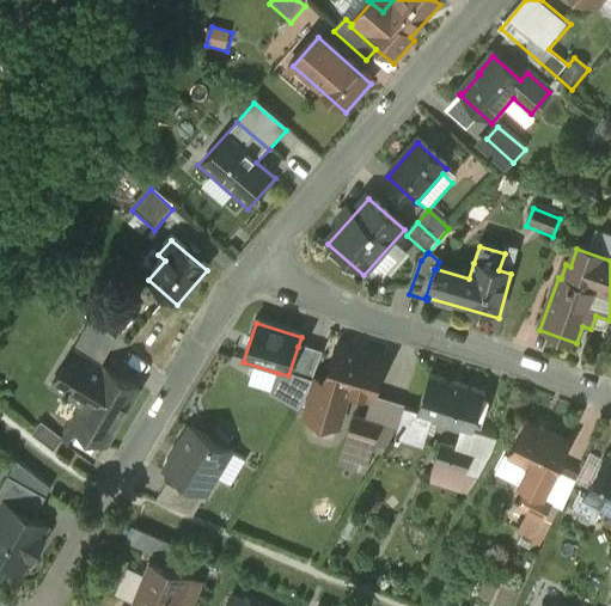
[(298,347),(288,377),(288,375),(277,373),(270,395),(298,410),(305,397),(322,354),(298,347)]
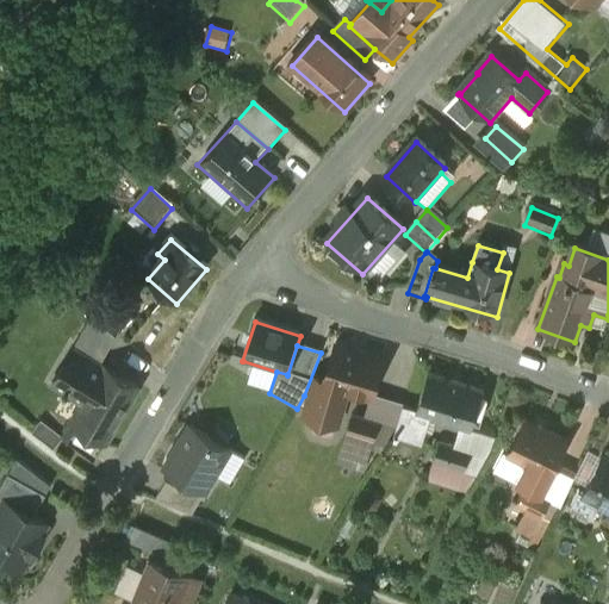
[(383,362),(336,347),(324,385),(371,399),(383,362)]
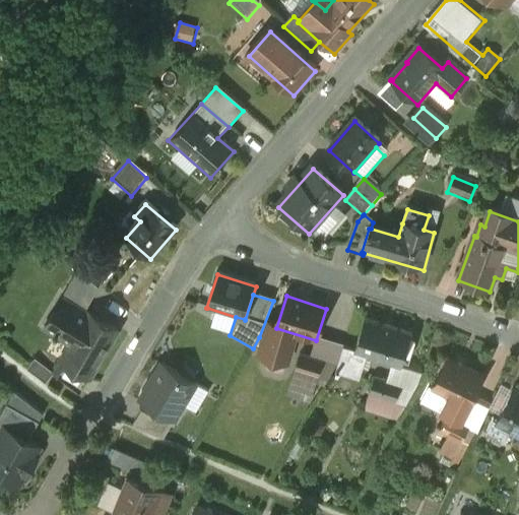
[(88,314),(87,316),(61,301),(44,329),(57,337),(60,332),(73,340),(54,375),(81,395),(118,332),(88,314)]
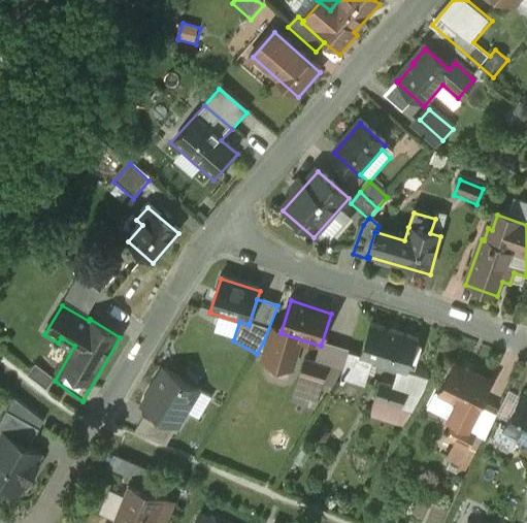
[(418,340),(370,326),(360,358),(349,354),(340,380),(364,388),(372,363),(407,373),(418,340)]
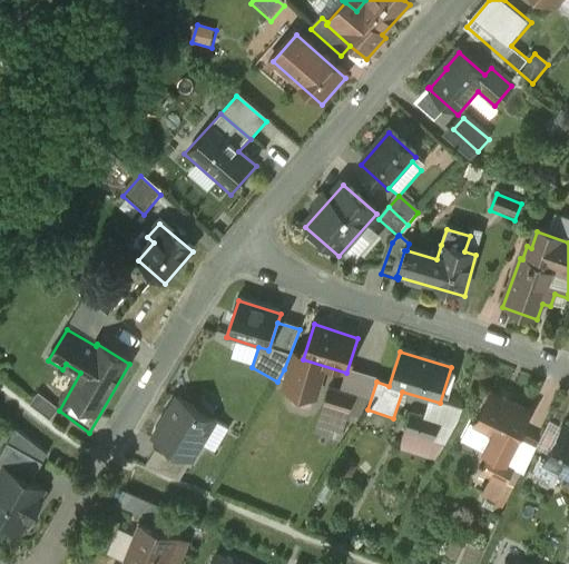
[(354,399),(329,391),(314,435),(337,443),(346,415),(349,415),(354,399)]
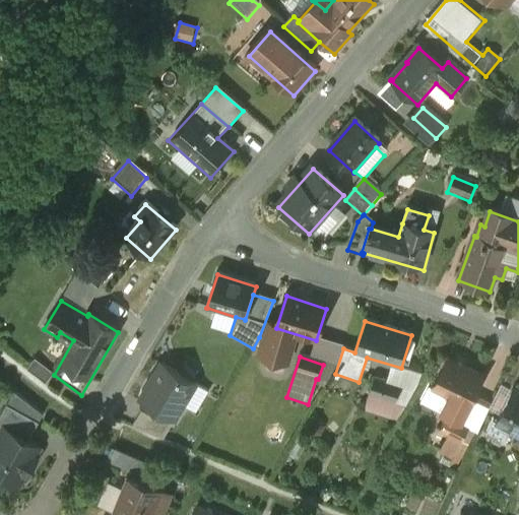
[(483,378),(448,360),(433,389),(433,390),(465,406),(468,407),(483,378)]
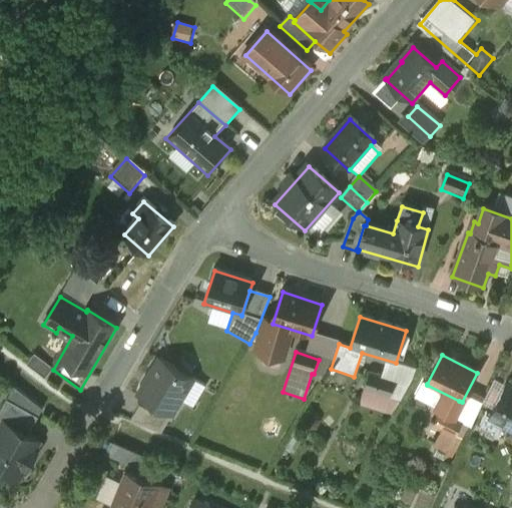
[(52,369),(34,356),(27,366),(45,380),(52,369)]
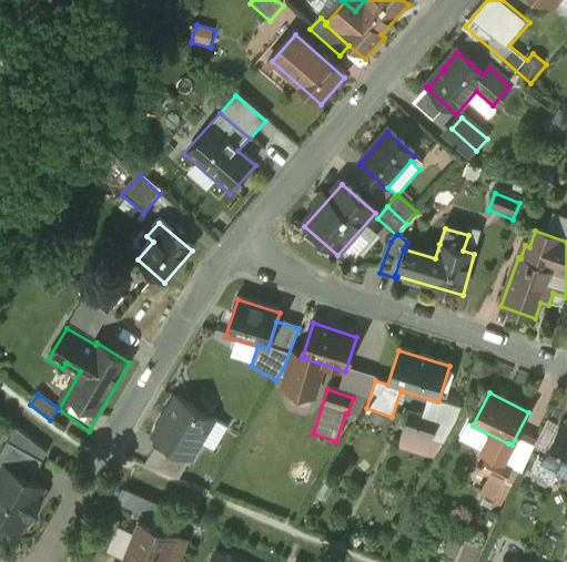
[(214,421),(176,400),(153,438),(169,448),(191,460),(214,421)]
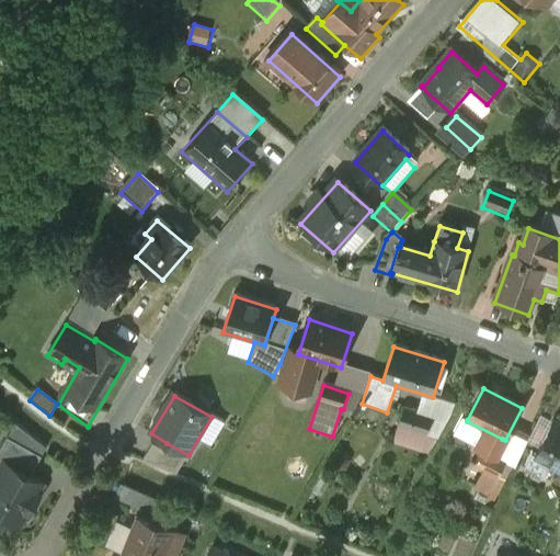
[(433,419),(403,410),(398,427),(427,437),(433,419)]
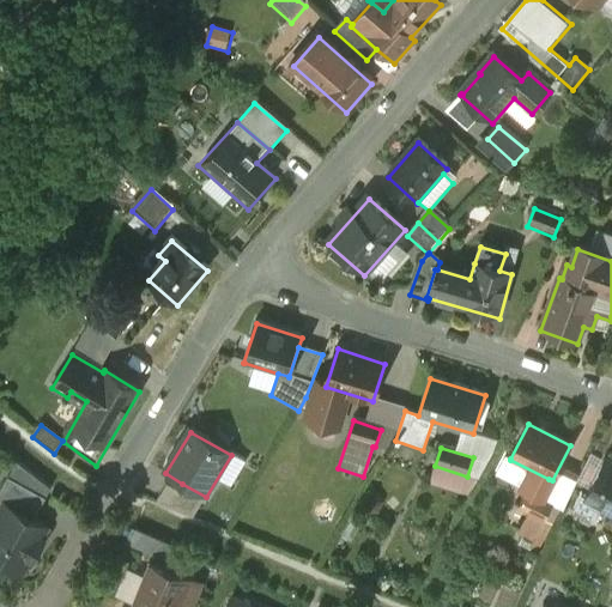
[(549,479),(510,460),(510,459),(506,456),(496,477),(515,486),(519,480),(543,491),(549,479)]
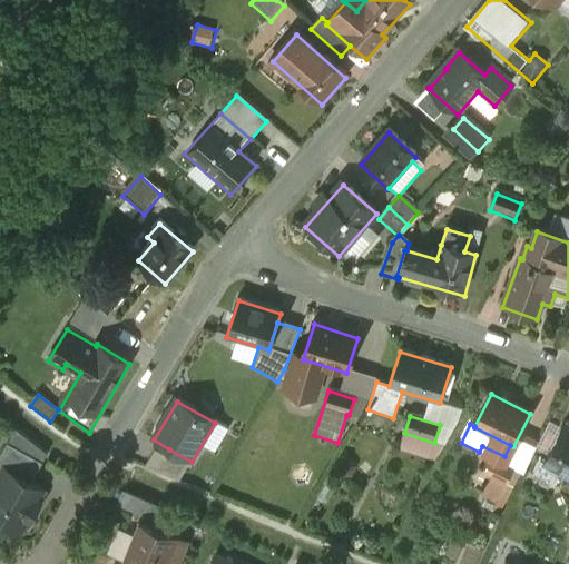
[(568,433),(561,429),(545,465),(568,476),(568,433)]
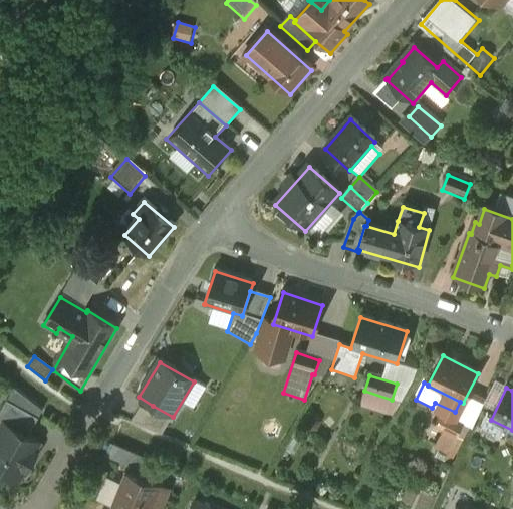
[(392,400),(364,391),(361,402),(388,411),(392,400)]
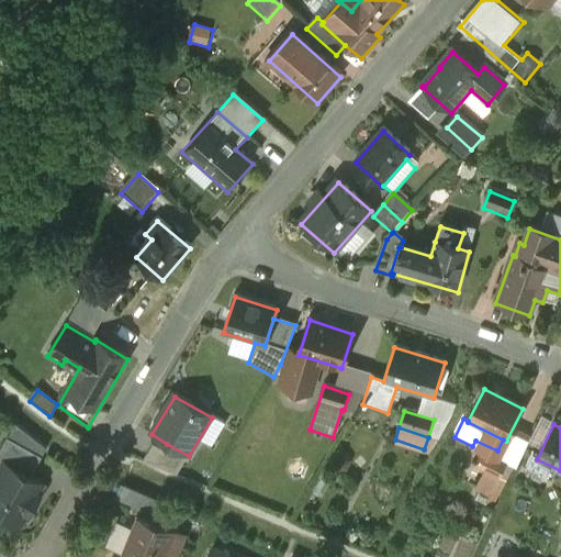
[(42,459),(8,439),(0,453),(0,468),(1,469),(4,465),(31,479),(42,459)]
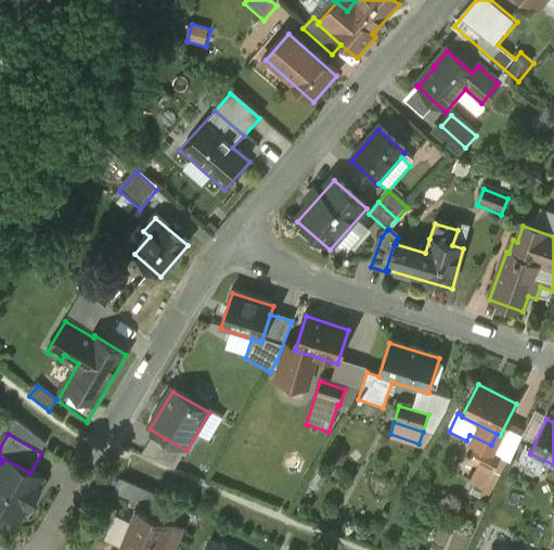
[(187,450),(165,438),(160,446),(151,440),(141,457),(175,471),(187,450)]
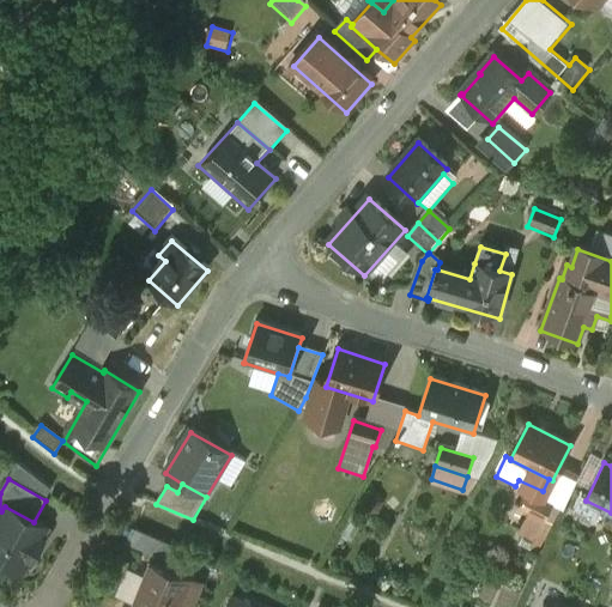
[(553,507),(527,493),(519,511),(528,516),(544,523),(545,523),(553,507)]
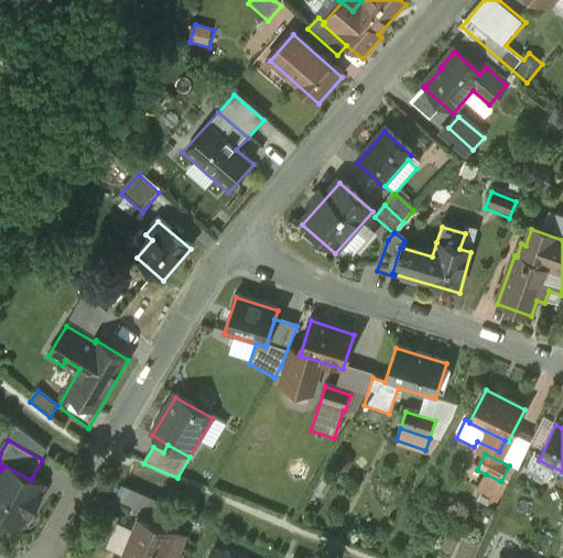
[(31,480),(4,466),(1,470),(0,472),(0,518),(20,529),(26,516),(30,517),(40,499),(38,498),(43,488),(31,480)]
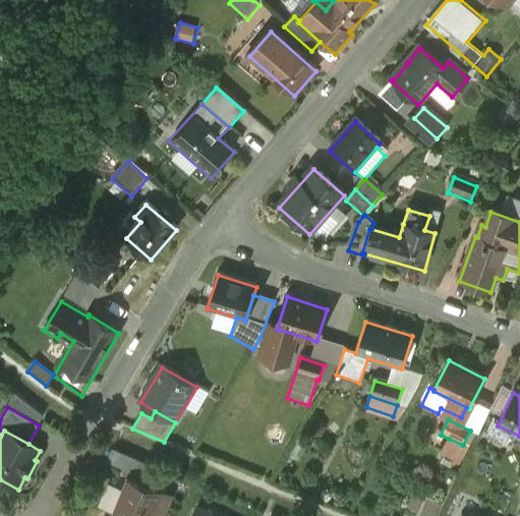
[(462,445),(449,439),(444,450),(457,456),(462,445)]
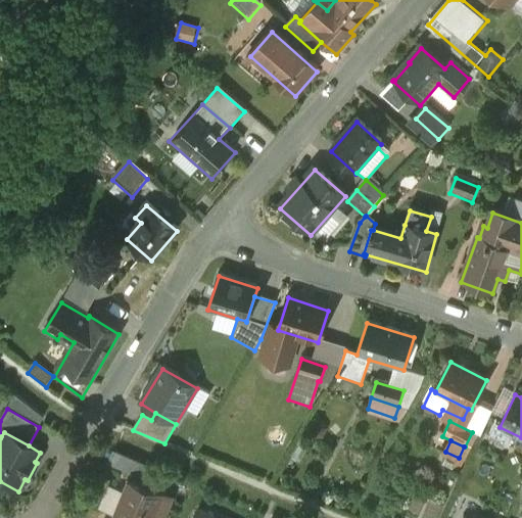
[(470,450),(465,446),(459,458),(459,459),(464,462),(470,450)]
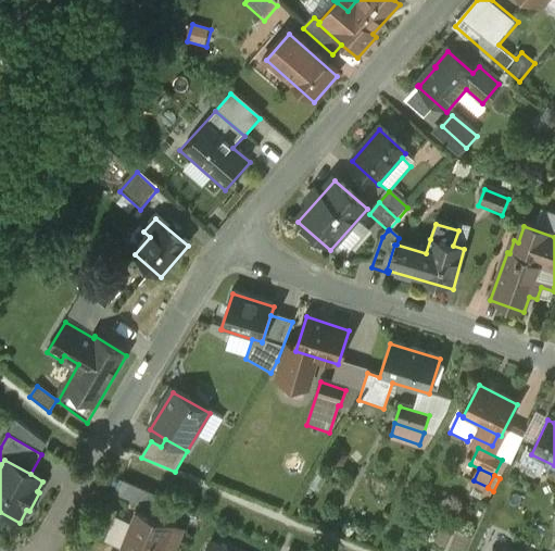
[(488,487),(474,480),(470,488),(483,495),(488,488),(488,487)]
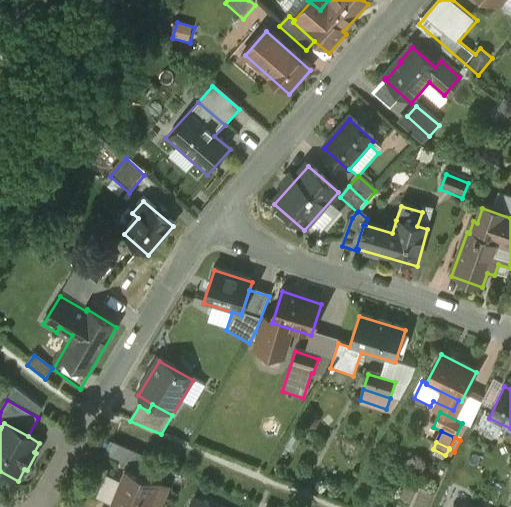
[(138,464),(141,451),(121,446),(117,459),(138,464)]
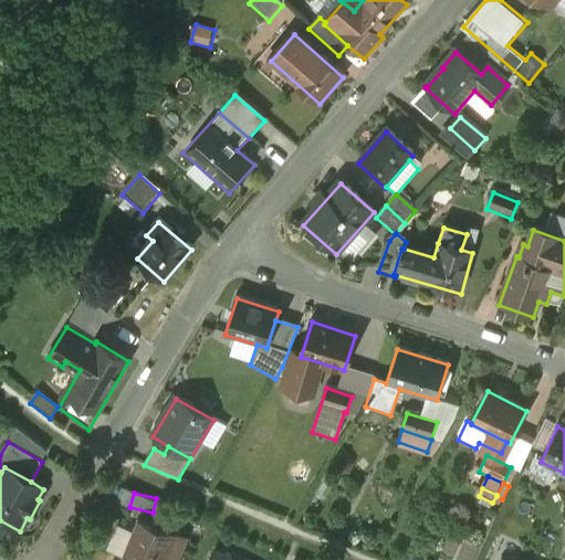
[(186,540),(138,521),(123,559),(168,559),(169,558),(171,559),(178,559),(186,540)]
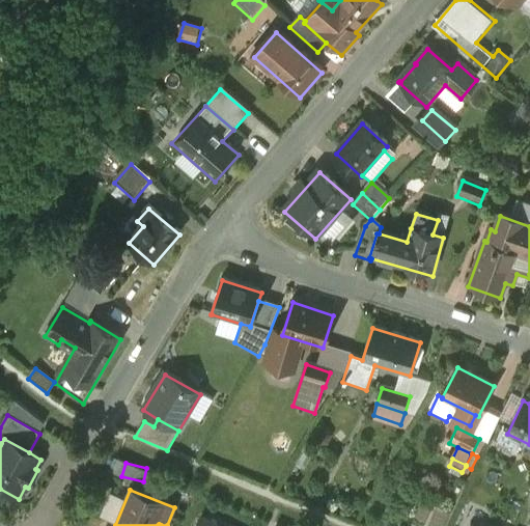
[(490,525),(470,517),(466,525),(490,525)]
